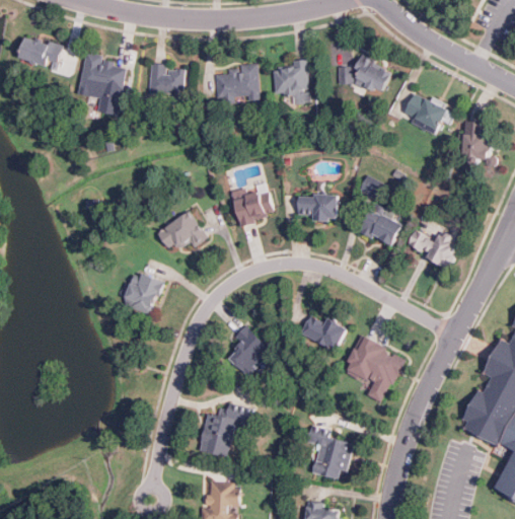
[(62,46),(23,35),(17,58),(56,68),(62,46)]
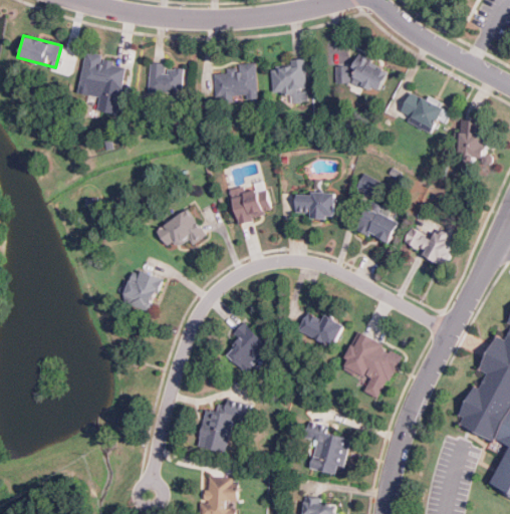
[(118,95),(124,61),(84,53),(78,87),(118,95)]
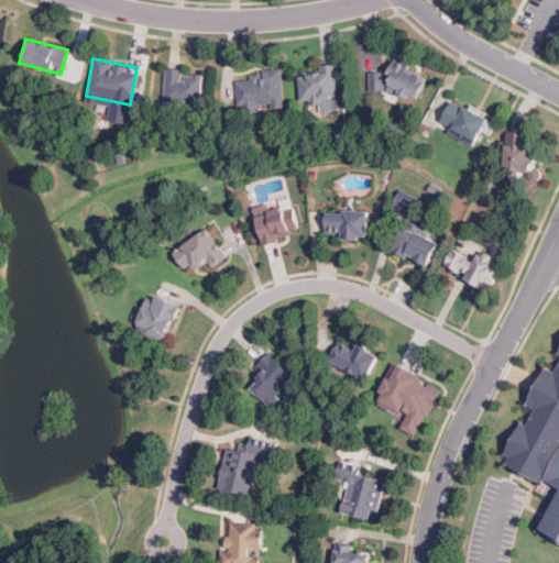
[(371,70),(365,85),(415,101),(423,76),(391,65),(386,76),(371,70)]
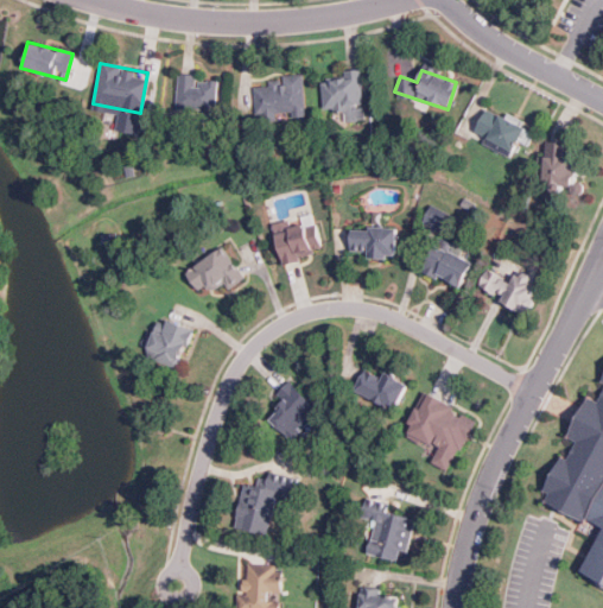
[(343,108),(343,120),(361,120),(360,73),(319,73),(321,108),(343,108)]
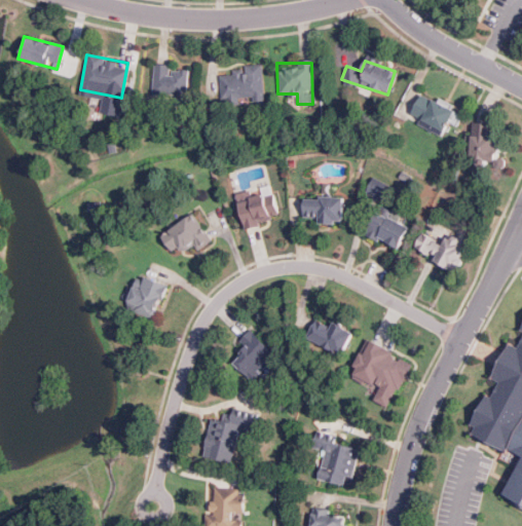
[(186,67),(152,65),(150,95),(184,97),(186,67)]
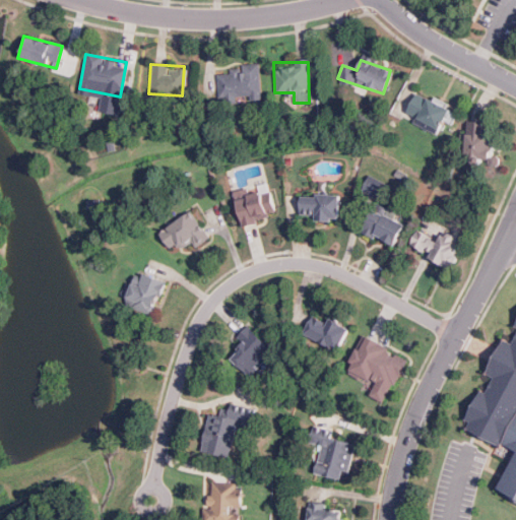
[(258,99),(257,67),(215,68),(216,100),(258,99)]
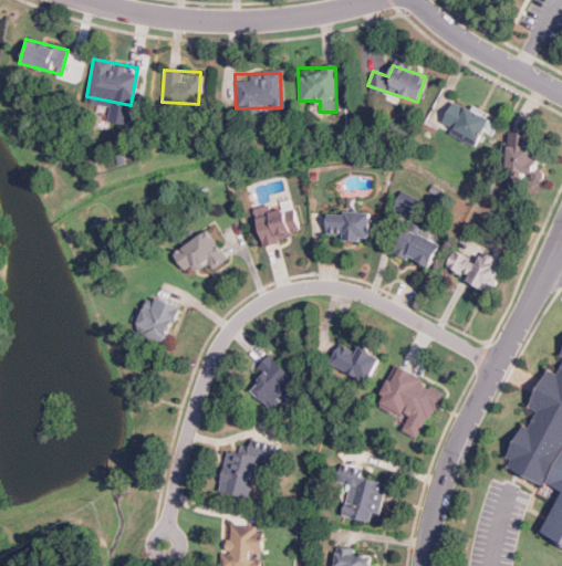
[(479,144),(491,121),(453,101),(440,124),(479,144)]
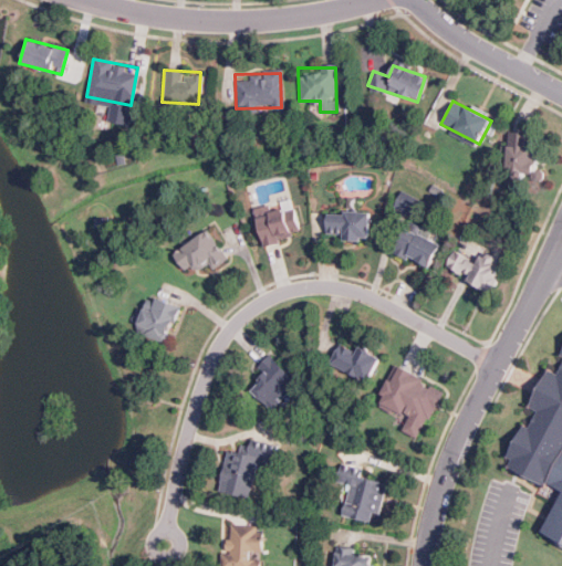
[(536,133),(506,130),(502,171),(531,175),(536,133)]
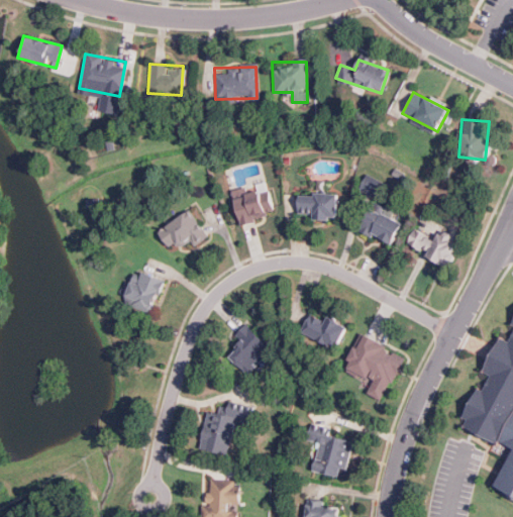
[(238,223),(272,215),(266,188),(231,196),(238,223)]
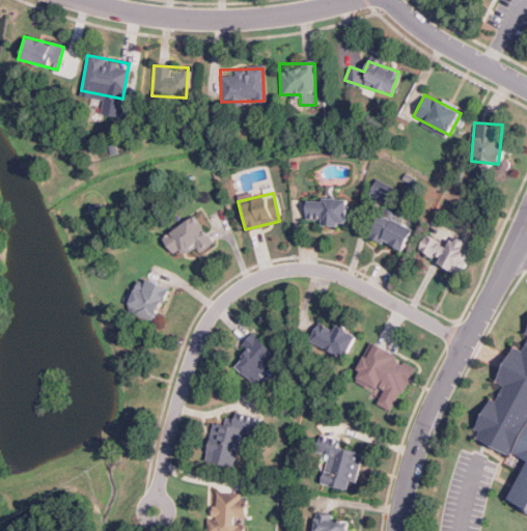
[(344,223),(344,198),(304,198),(304,223),(344,223)]
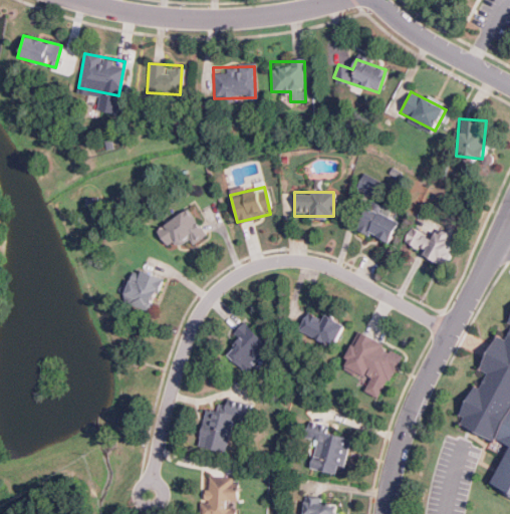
[(355,229),(387,244),(399,219),(367,204),(355,229)]
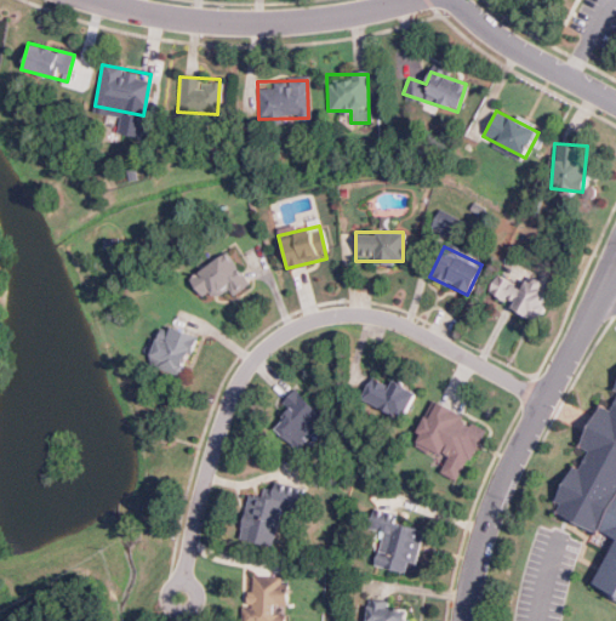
[(231,295),(246,284),(224,252),(188,279),(200,296),(209,290),(214,297),(226,289),(231,295)]
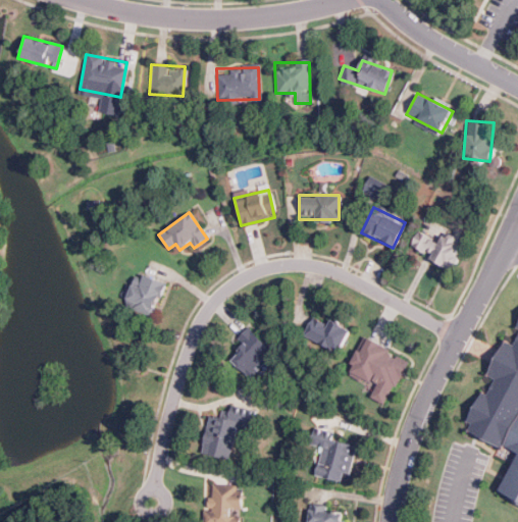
[(448,267),(464,236),(448,227),(439,243),(417,230),(408,247),(448,267)]
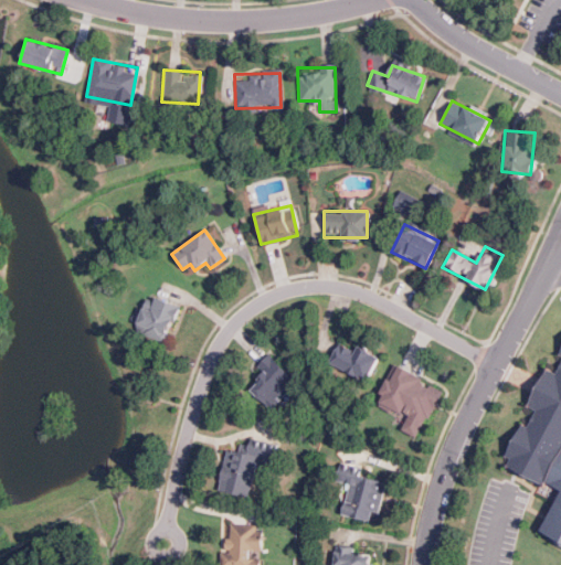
[(135,331),(165,340),(176,306),(146,296),(135,331)]
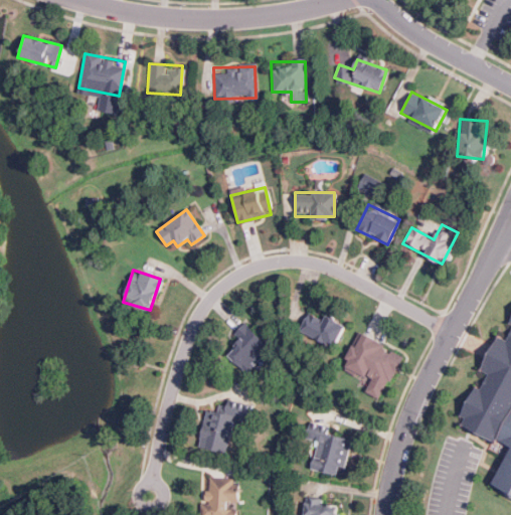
[(510,397),(508,403),(510,404),(510,493),(491,483),(510,448),(461,421),(464,415),(458,412),(472,385),(476,388),(484,374),(474,369),(494,332),(502,336),(508,325),(503,322),(510,306),(510,397)]
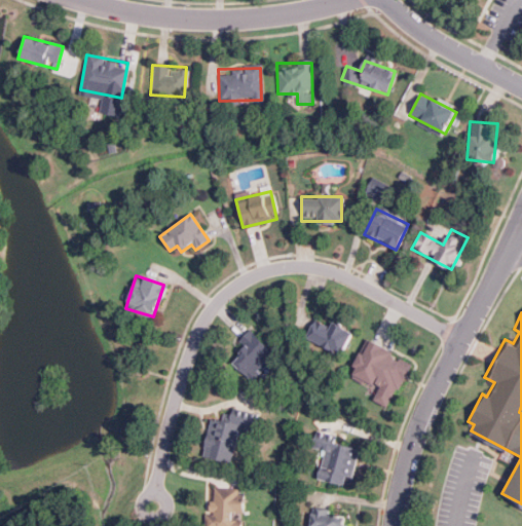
[(350,334),(315,316),(304,338),(339,355),(350,334)]
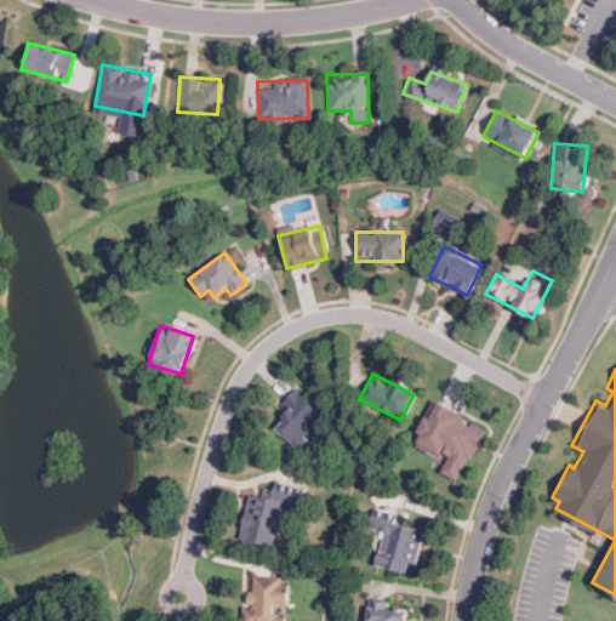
[(287,411),(272,427),(292,448),(321,417),(292,389),(278,403),(287,411)]
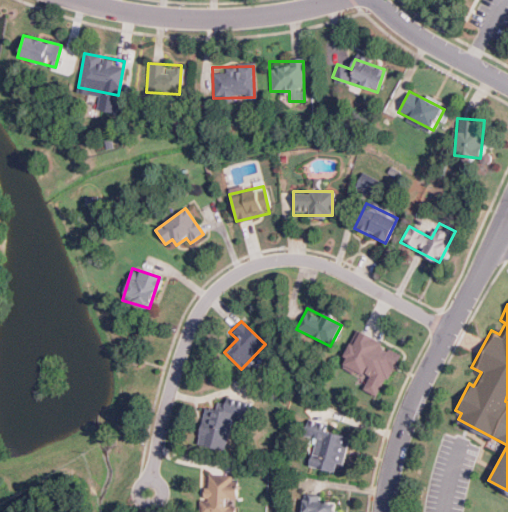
[(400,351),(354,333),(341,367),(367,377),(361,391),(381,399),(400,351)]
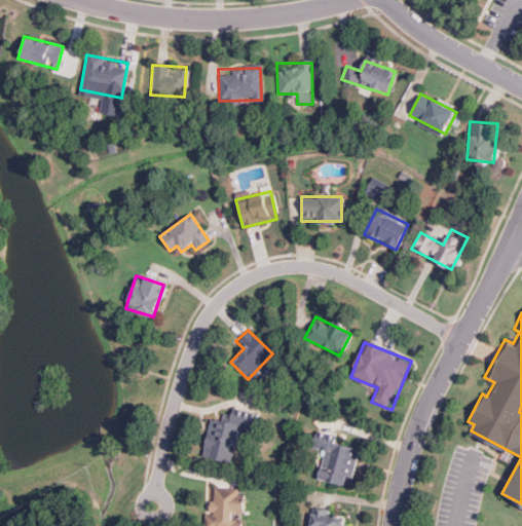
[(210,417),(201,456),(229,462),(234,435),(248,438),(253,414),(230,410),(228,421),(210,417)]
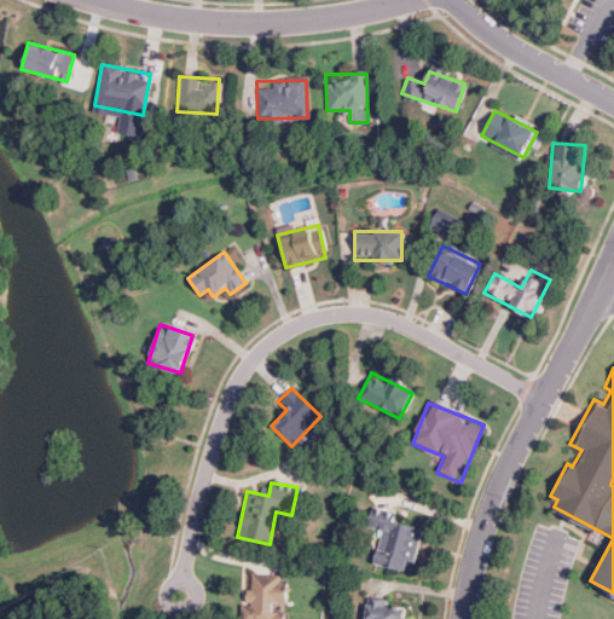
[(372,563),(410,571),(420,521),(370,512),(368,527),(378,530),(372,563)]
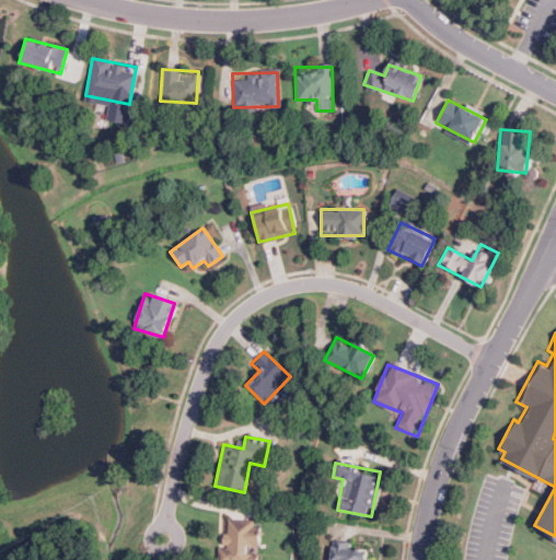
[(222,559),(257,559),(257,520),(222,520),(222,559)]
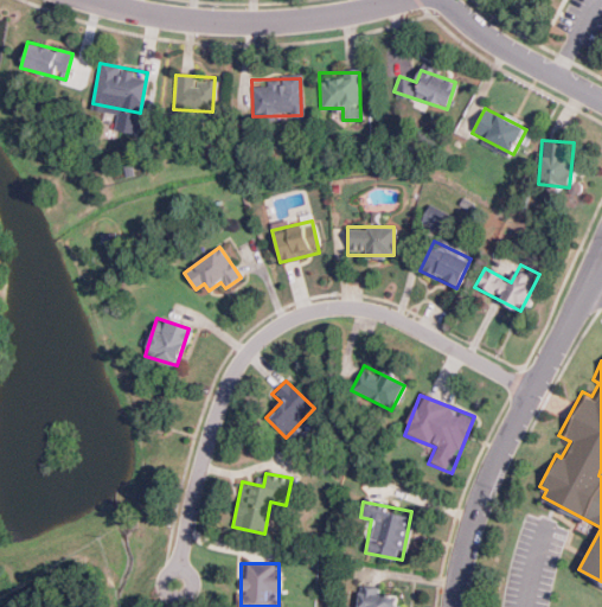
[(358,606),(392,606),(392,588),(358,588),(358,606)]
